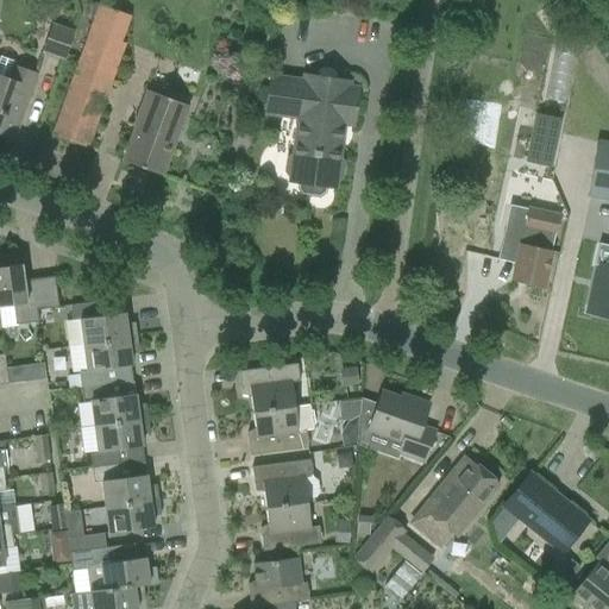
[(87,149),(125,44),(121,43),(131,17),(90,1),(86,16),(94,19),(52,136),(87,149)]
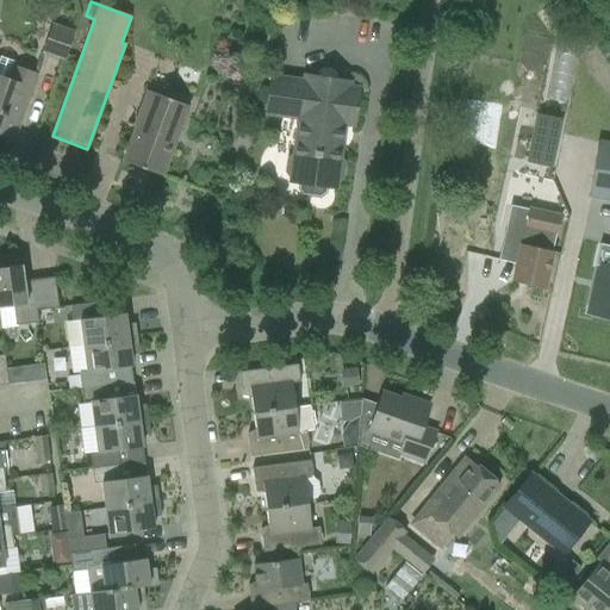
[(64,60),(74,31),(53,24),(43,54),(64,60)]
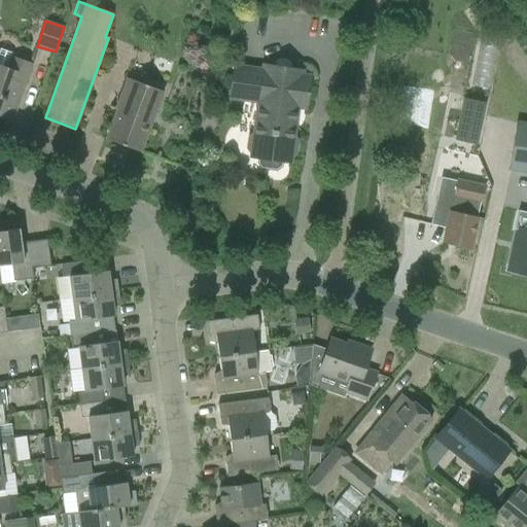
[(0,117),(10,121),(30,66),(15,61),(11,54),(0,48),(0,117)]
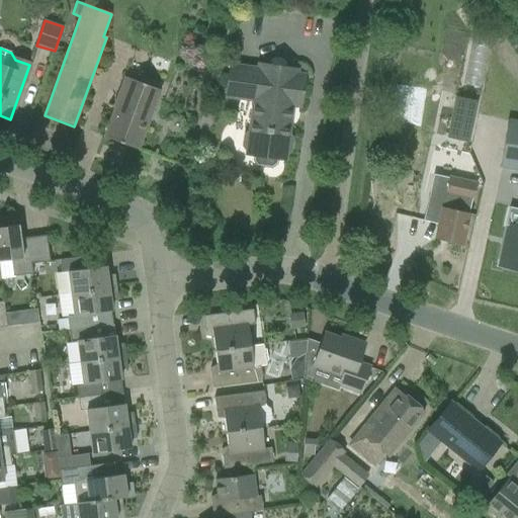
[(297,75),(297,70),(258,65),(258,69),(231,65),(226,97),(253,101),(249,133),(244,137),(243,147),(246,151),(246,155),(254,156),(254,161),(258,161),(257,166),(271,168),(276,164),(277,159),(285,160),(286,155),(289,152),(291,140),(288,136),(292,107),(299,108),(305,76),(297,75)]
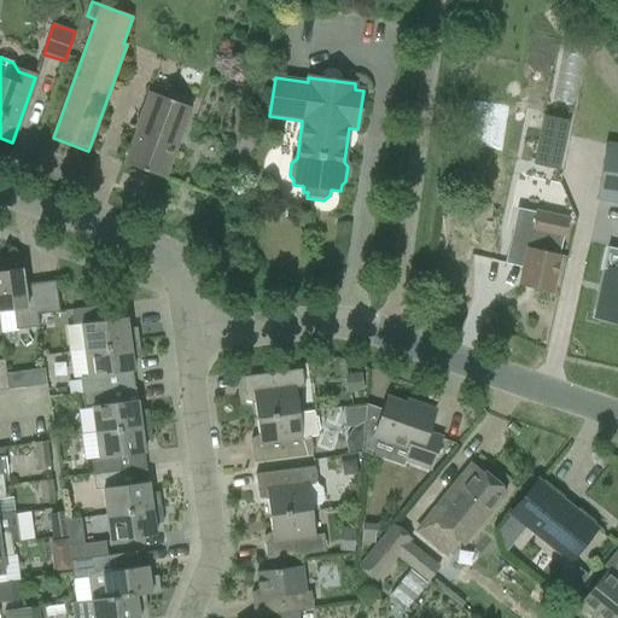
[(124,164),(164,179),(191,108),(149,93),(135,129),(136,129),(124,164)]
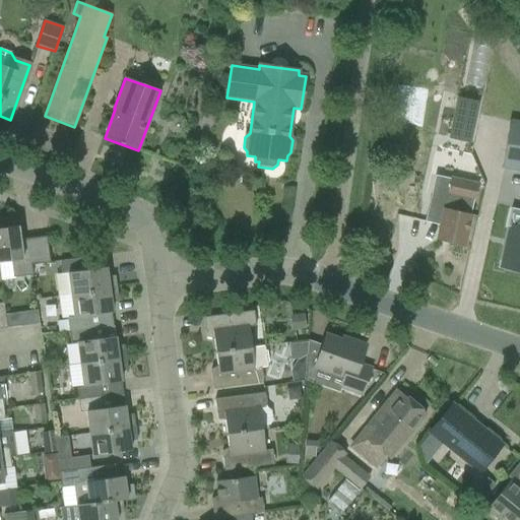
[(470,143),(478,103),(457,98),(448,138),(470,143)]
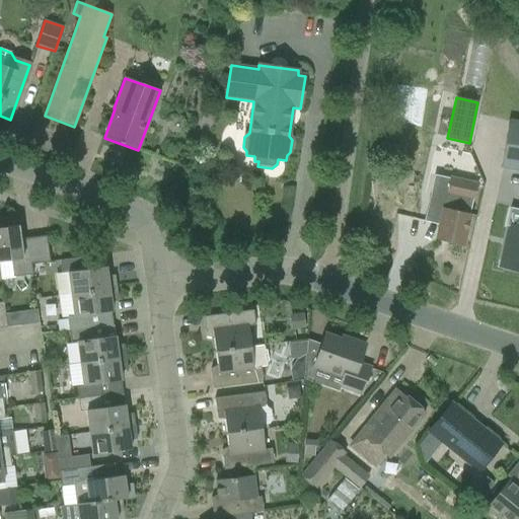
[(518,120),(509,119),(502,168),(518,170),(518,120)]
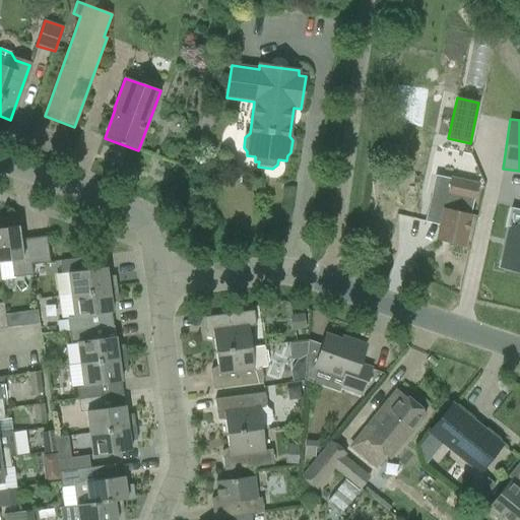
[(438,240),(464,246),(477,186),(451,180),(438,240)]
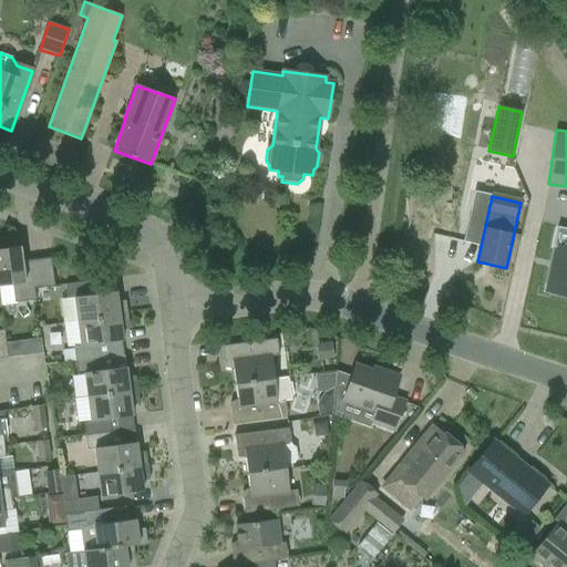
[(54,286),(51,258),(22,263),(20,247),(0,249),(0,299),(1,306),(14,303),(16,303),(37,301),(34,289),(54,286)]
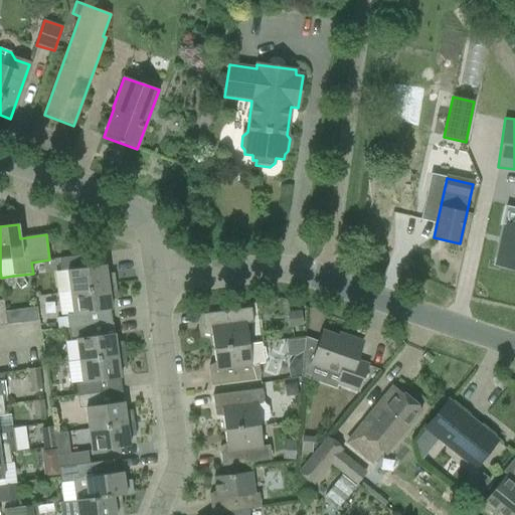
[(514,227),(502,225),(497,269),(514,271),(514,227)]
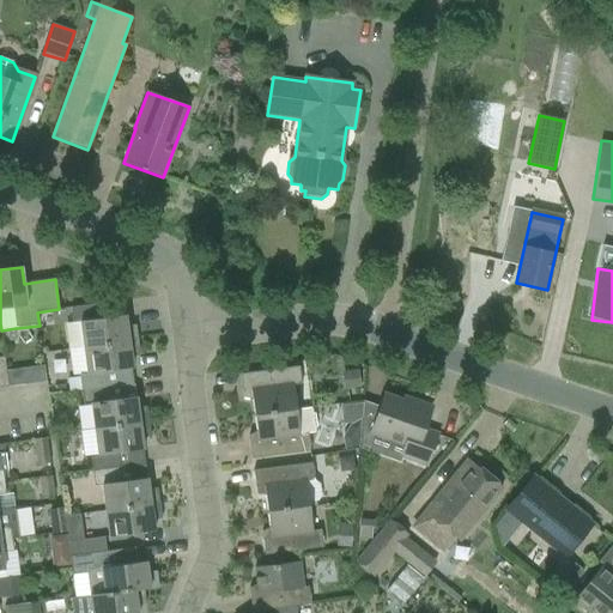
[(101,319),(99,304),(71,308),(73,325),(82,323),(84,347),(138,341),(135,326),(127,326),(126,316),(101,319)]
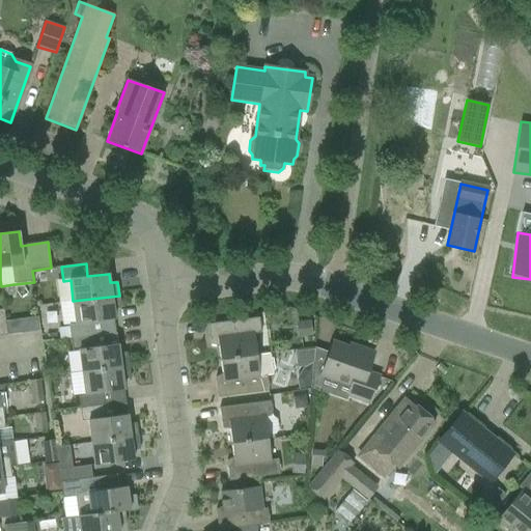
[(70,337),(70,338),(94,334),(116,332),(114,319),(115,319),(113,309),(121,308),(119,296),(73,301),(76,324),(68,325),(68,327),(58,328),(59,339),(70,337)]
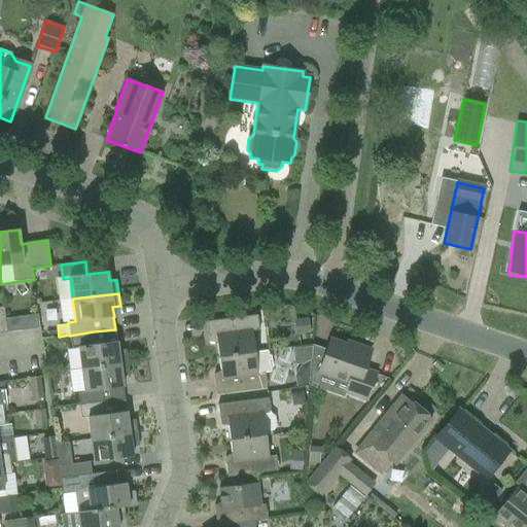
[(38,314),(26,316),(28,329),(40,328),(38,314)]
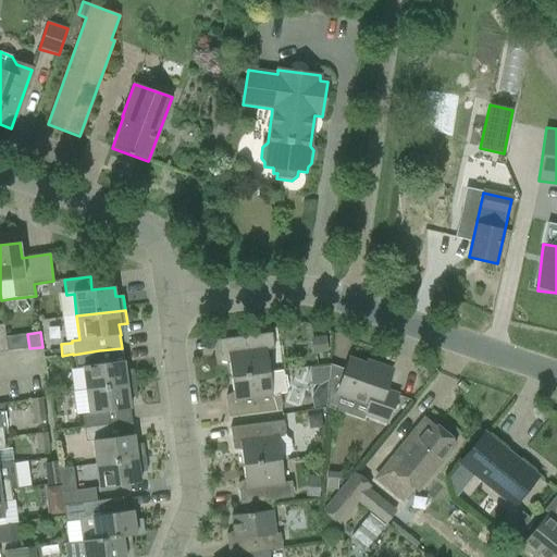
[(231,378),(282,371),(269,372),(267,350),(274,349),(272,333),(219,341),(221,362),(230,363),(231,378)]
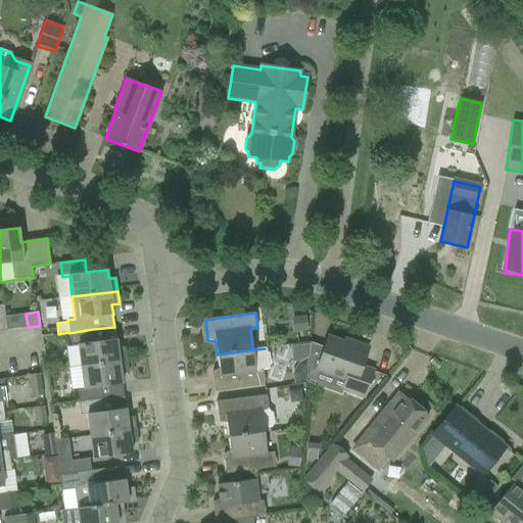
[(307,316),(292,317),(293,333),(307,332),(307,316)]
